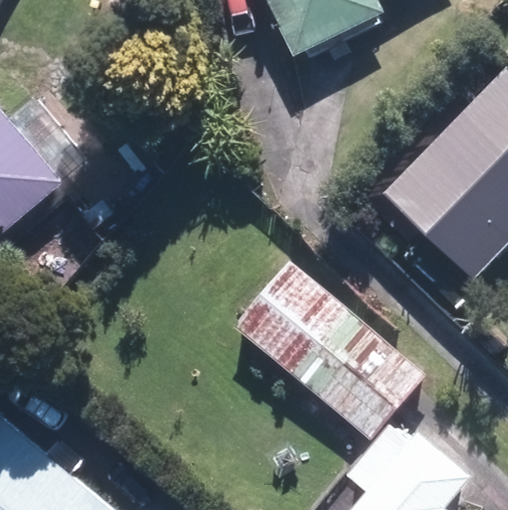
[(278,0),(311,60),(397,14),(390,0),(278,0)]
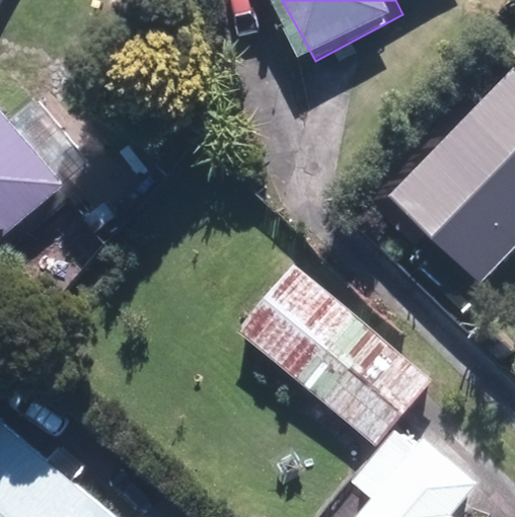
[(514,75),(509,70),(386,196),(473,280),(514,236),(514,75)]
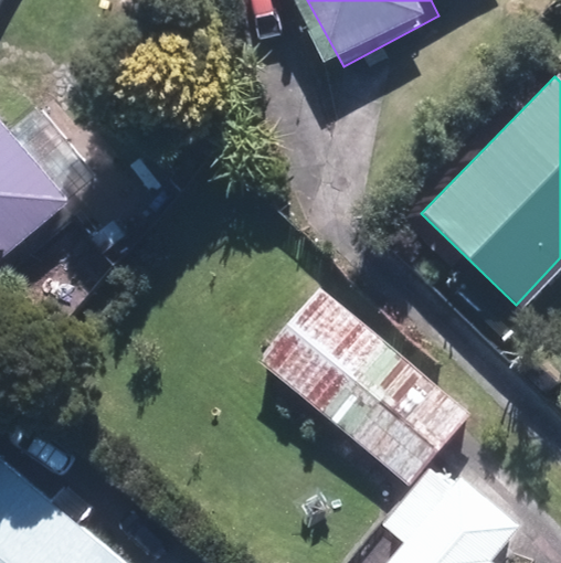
[(0,271),(82,205),(78,199),(105,178),(46,106),(20,129),(0,104),(0,271)]
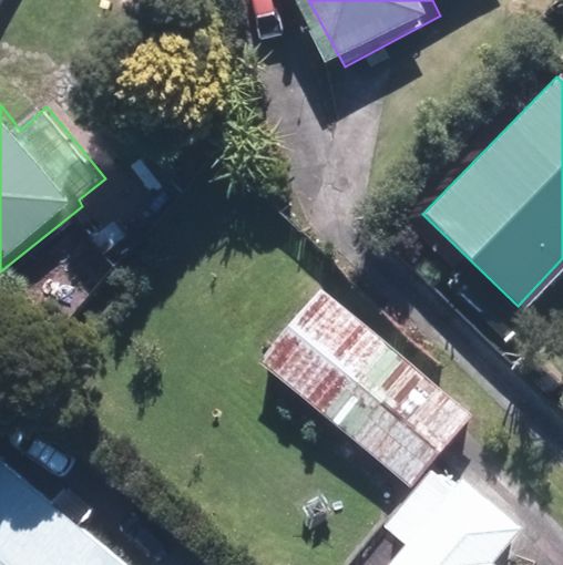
[(259,359),(408,485),(468,412),(321,288),(259,359)]
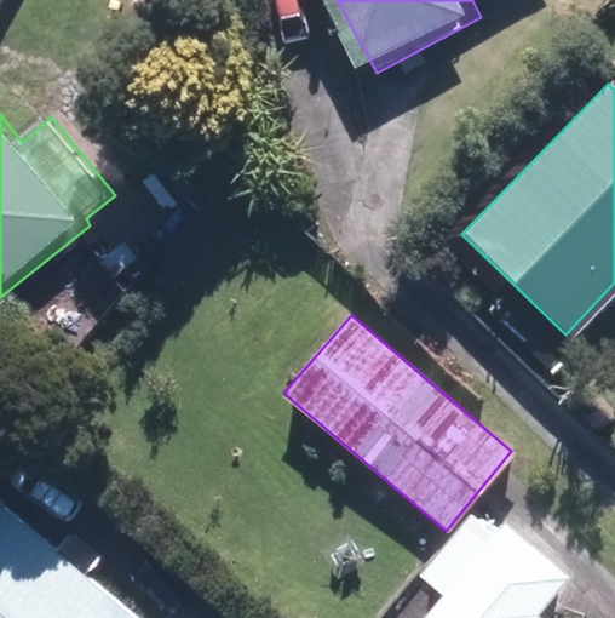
[(0,617),(132,617),(0,502),(0,617)]
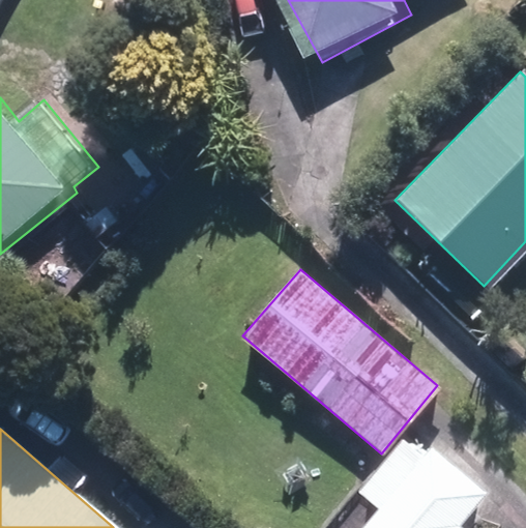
[(364,527),(458,527),(459,527),(487,495),(433,449),(425,460),(402,443),(357,496),(378,512),(364,527)]
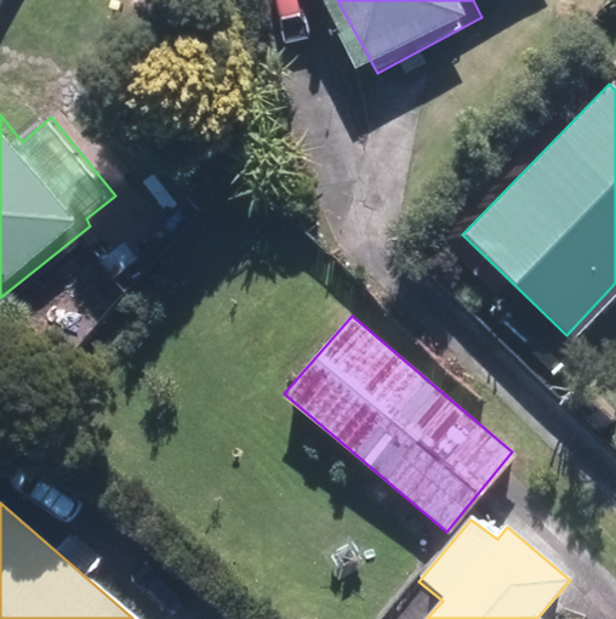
All buildings are outlined.
